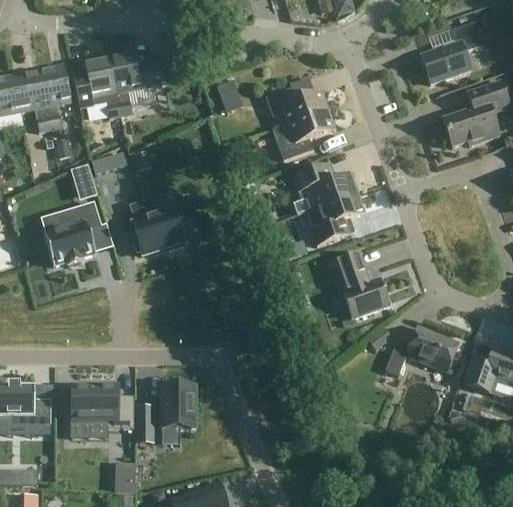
[(483,43),(475,20),(451,28),(456,41),(421,54),(431,82),(471,68),(464,50),(483,43)]
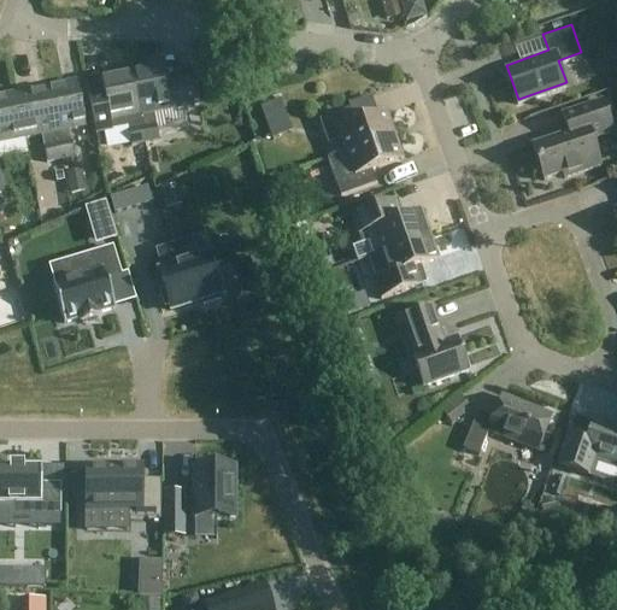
[(162,60),(131,66),(145,139),(159,135),(154,109),(199,100),(194,74),(165,80),(162,60)]
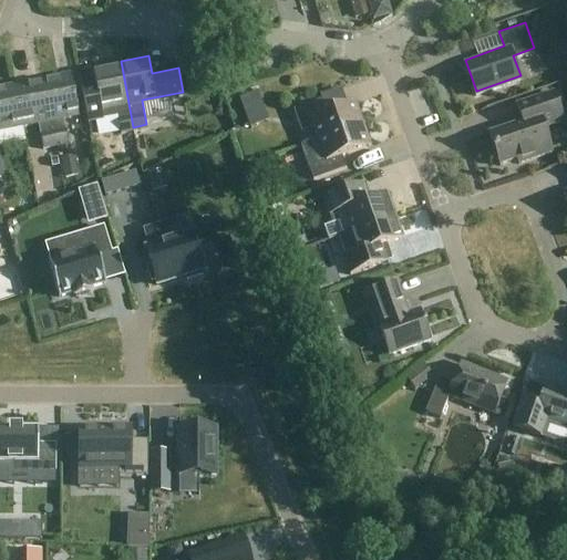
[(133,127),(121,61),(93,66),(95,79),(81,82),(89,118),(117,113),(121,130),(133,127)]
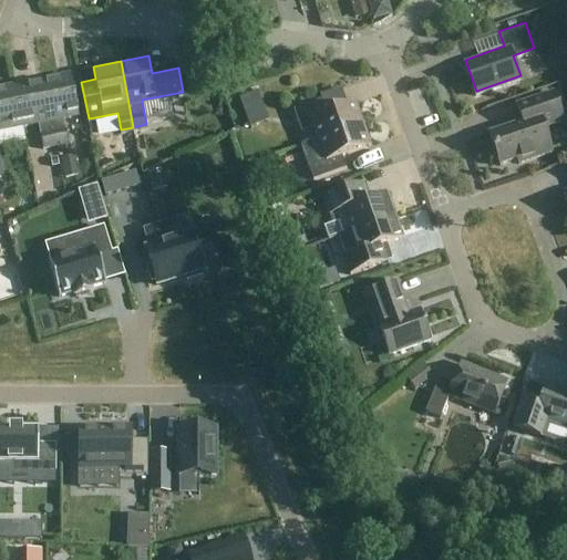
[(43,75),(55,142),(69,140),(64,115),(79,112),(71,71),(43,75)]
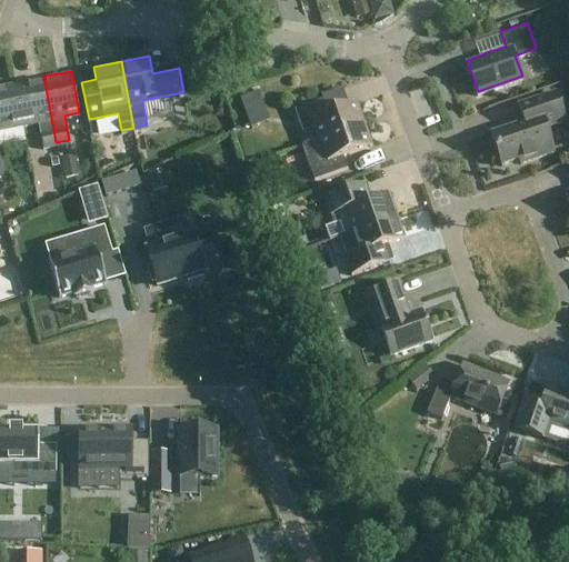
[(56,142),(43,76),(16,81),(23,123),(39,120),(45,153),(57,150),(56,142)]
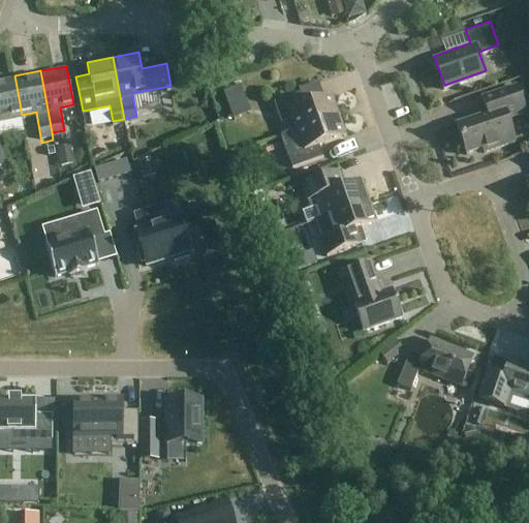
[(0,118),(22,115),(14,75),(0,78),(0,118)]
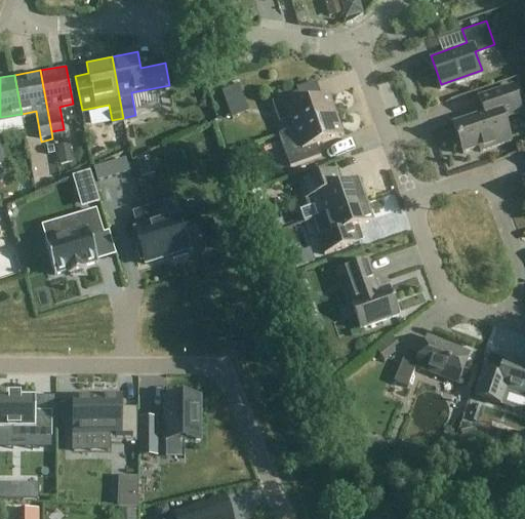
[(521,108),(513,81),(478,93),(484,110),(453,120),(462,150),(479,144),(481,148),(511,137),(502,114),(521,108)]
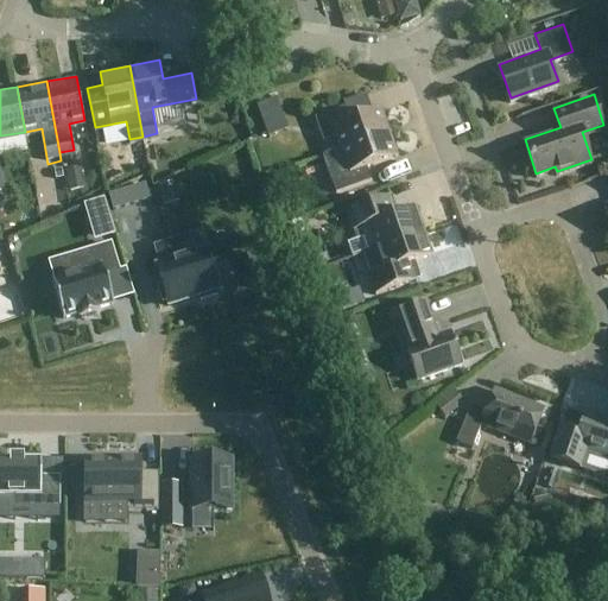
[(337,132),(341,144),(342,145),(390,128),(381,105),(350,115),(346,102),(315,113),(323,137),(337,132)]
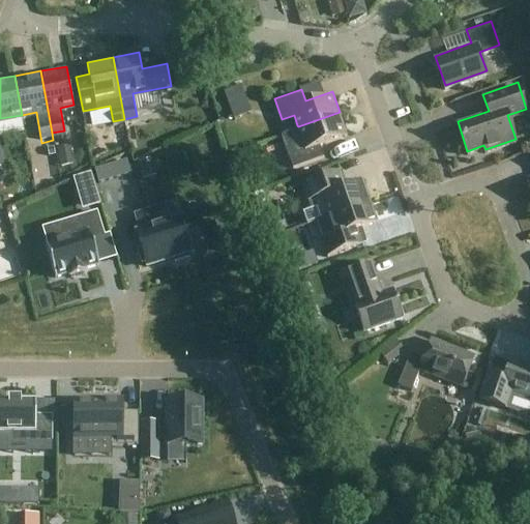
[(251,96),(235,102),(240,115),(256,110),(251,96)]
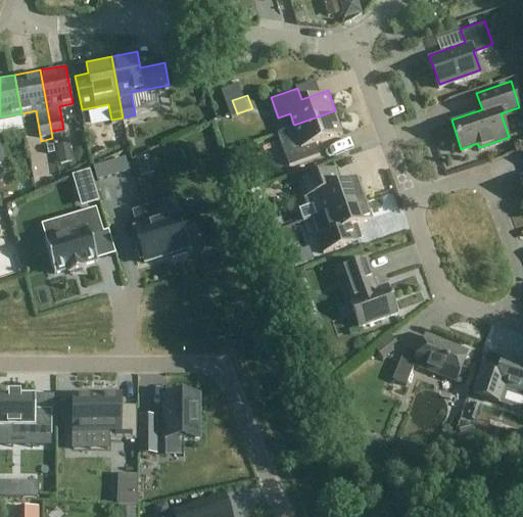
[(472,98),(449,104),(453,115),(475,109),(472,98)]
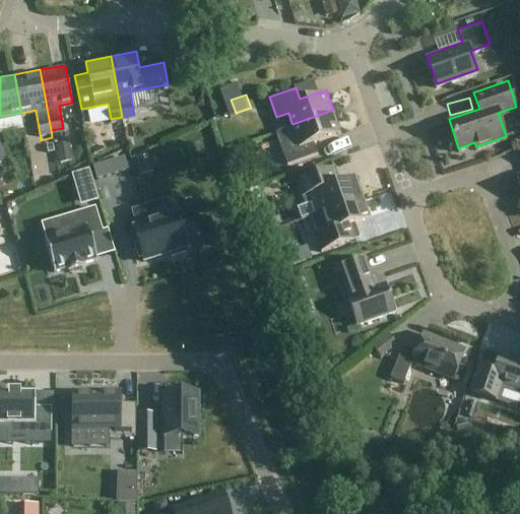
[(275,128),(280,141),(287,162),(318,150),(314,139),(340,130),(333,110),(293,124),(291,123),(275,128)]
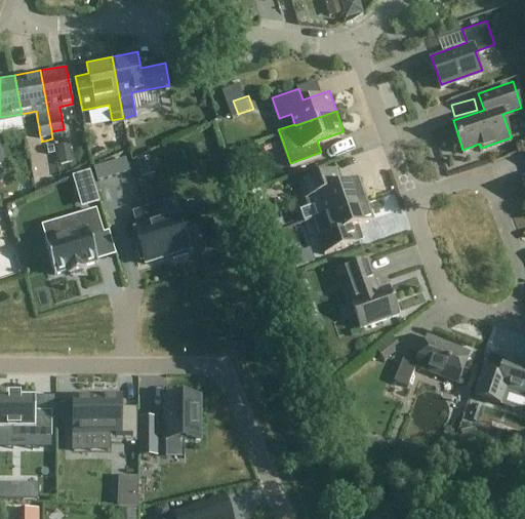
[(304,217),(314,213),(318,212),(318,213),(366,196),(359,175),(332,185),(326,169),(299,180),(308,202),(299,205),(304,217)]
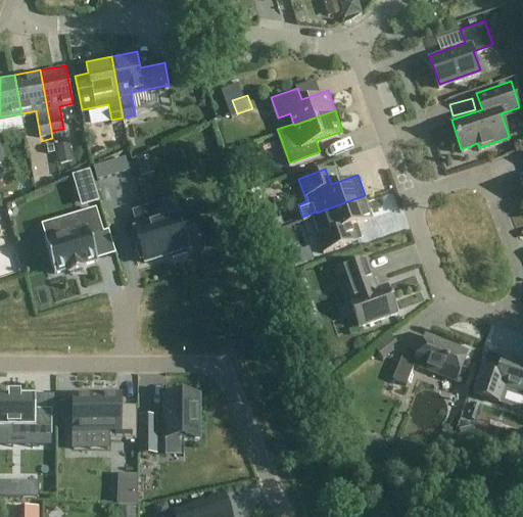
[(173,195),(133,207),(138,223),(135,224),(139,237),(135,238),(140,254),(143,253),(145,257),(172,249),(173,253),(187,249),(186,245),(190,244),(180,210),(177,210),(173,195)]
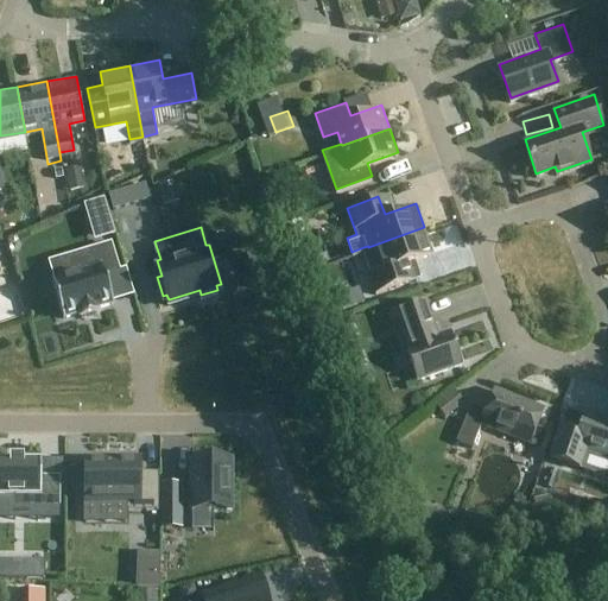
[(432,251),(424,227),(368,247),(368,246),(363,247),(372,271),(369,272),(375,290),(420,274),(415,257),(432,251)]
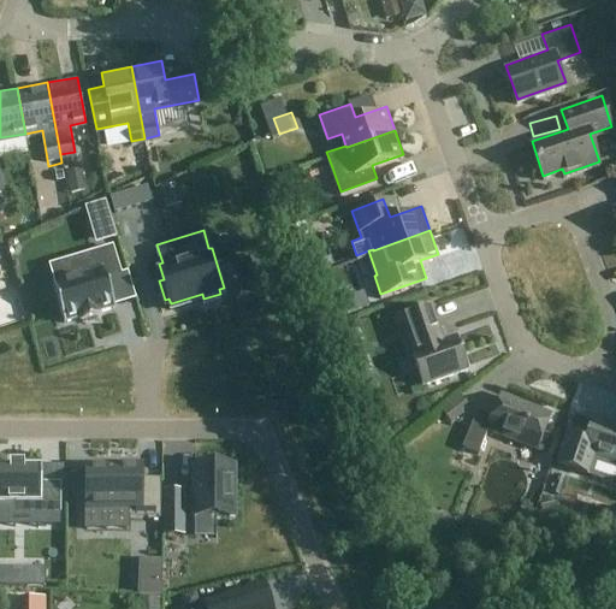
[(98,307),(114,302),(105,273),(120,270),(112,242),(84,250),(90,270),(52,281),(64,318),(80,313),(82,318),(99,312),(98,307)]
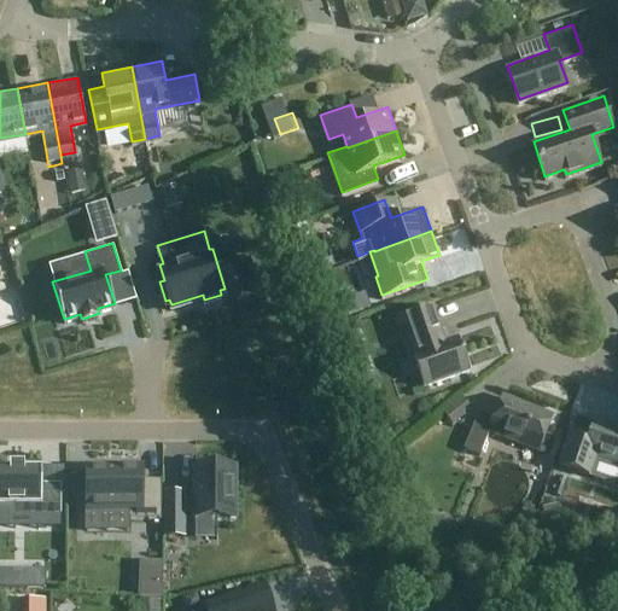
[(468,367),(458,335),(444,338),(432,303),(403,313),(417,348),(413,349),(425,382),(468,367)]
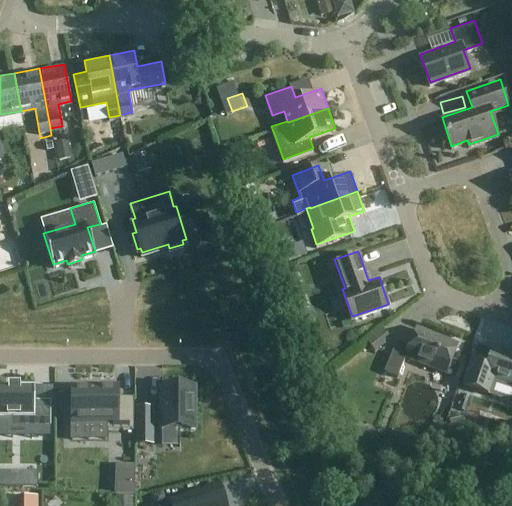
[(446,369),(457,342),(417,325),(409,343),(396,338),(384,368),(397,374),(406,353),(446,369)]
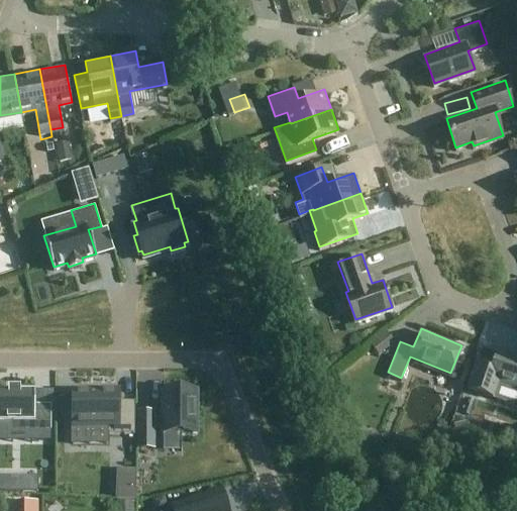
[(478,354),(468,385),(493,394),(498,378),(516,384),(516,355),(497,349),(492,365),(488,364),(490,359),(478,354)]
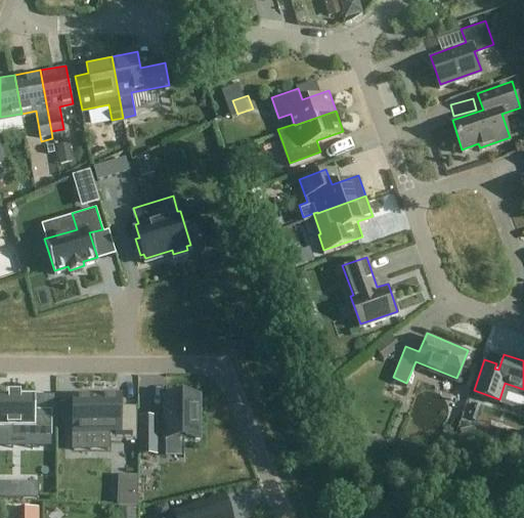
[(10,433),(51,433),(51,406),(35,406),(35,391),(20,391),(20,390),(8,390),(8,391),(0,390),(0,423),(10,424),(10,433)]
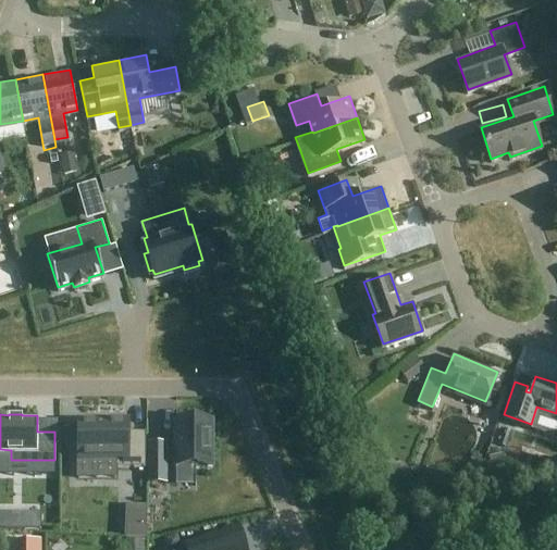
[(77,415),(77,457),(115,457),(115,463),(145,463),(145,428),(127,428),(127,415),(77,415)]
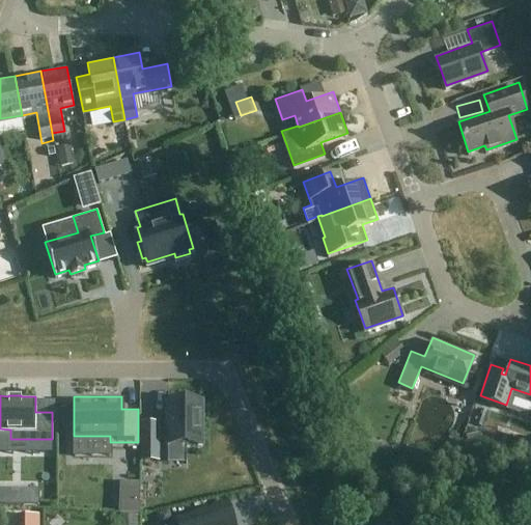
[(201,441),(201,396),(167,396),(167,441),(201,441)]
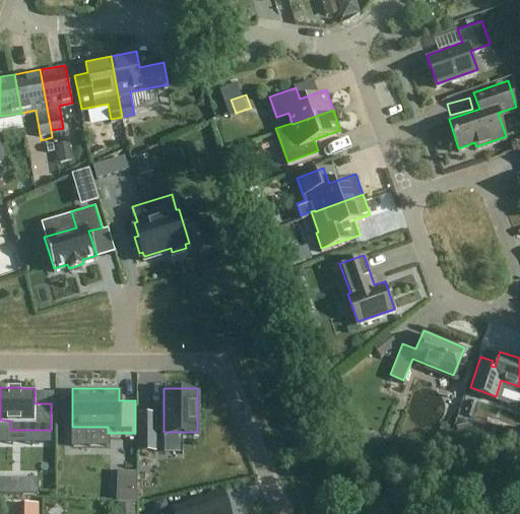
[(135,488),(118,487),(117,498),(135,499),(135,488)]
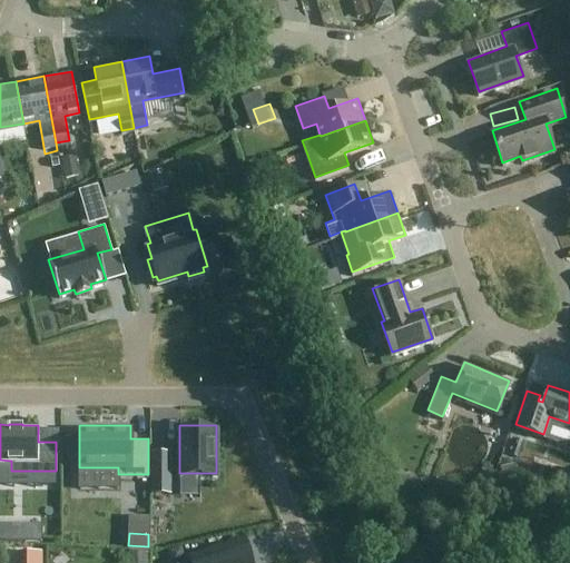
[(226,562),(220,542),(186,553),(189,562),(226,562)]
